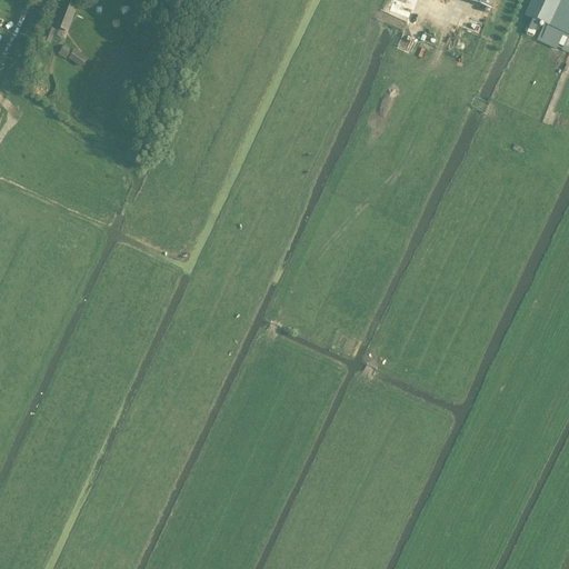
[(467,0),(467,1),(490,10),(493,0),(467,0)]
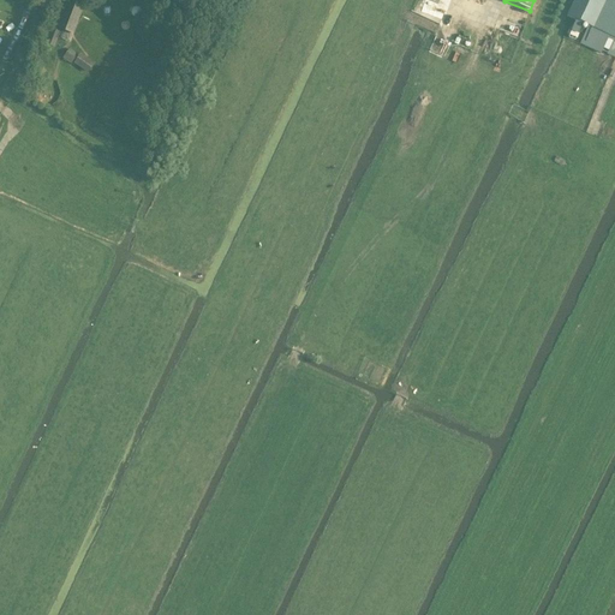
[(614,40),(614,0),(574,0),(567,17),(575,22),(568,39),(574,41),(575,40),(577,40),(578,35),(583,25),(614,40)]
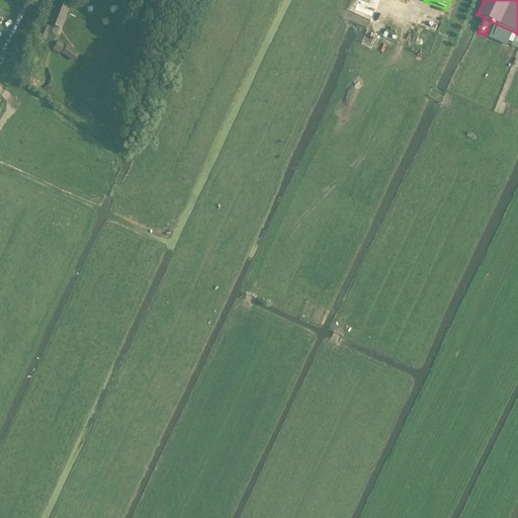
[(62,30),(71,6),(57,1),(49,25),(62,30)]
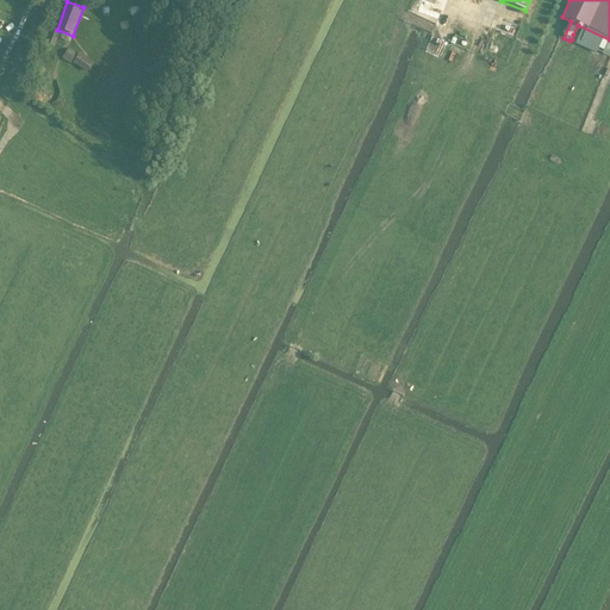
[(603,39),(598,48),(603,51),(608,42),(603,39)]
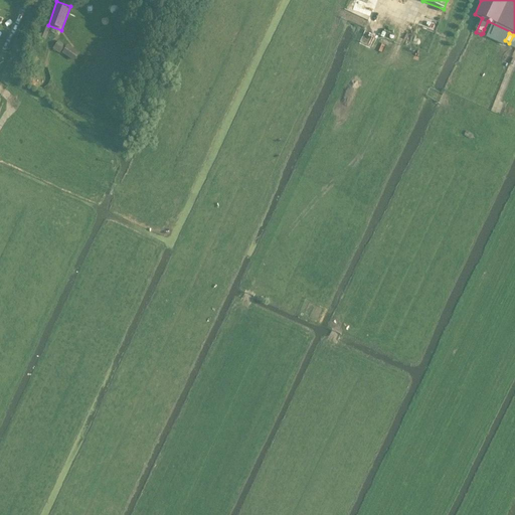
[(59,54),(65,46),(58,41),(52,49),(59,54)]
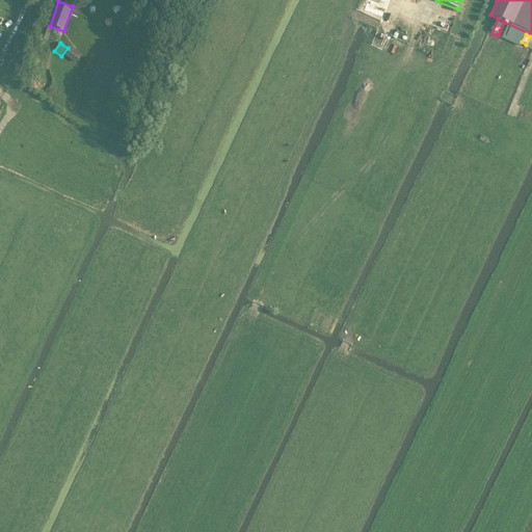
[(82,56),(70,47),(63,55),(76,64),(82,56)]
